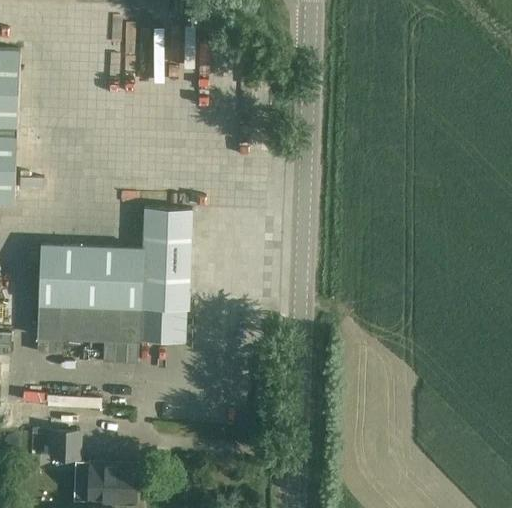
[(153,34),(172,34),(172,26),(194,25),(193,13),(163,14),(163,25),(153,26),(153,34)]
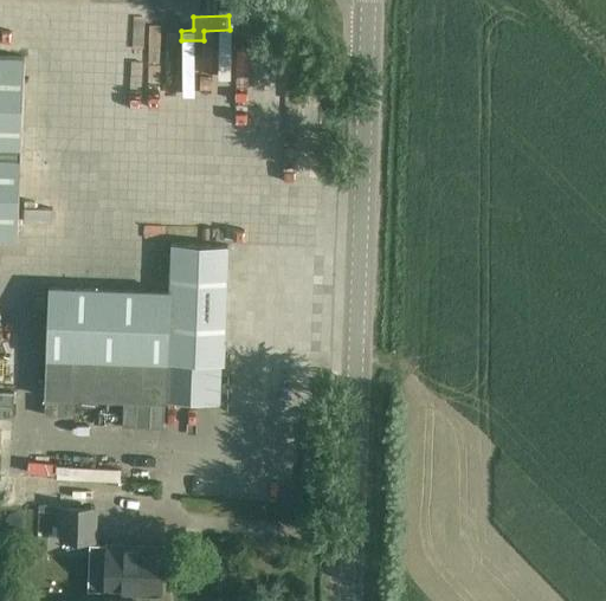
[(0,34),(0,45),(12,45),(12,34),(0,34)]
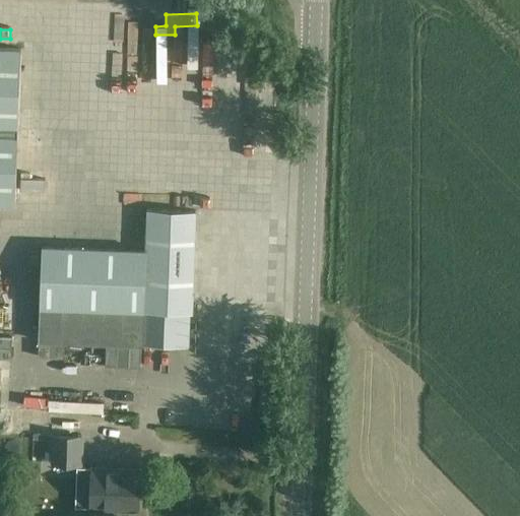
[(179,75),(181,45),(144,44),(143,74),(179,75)]
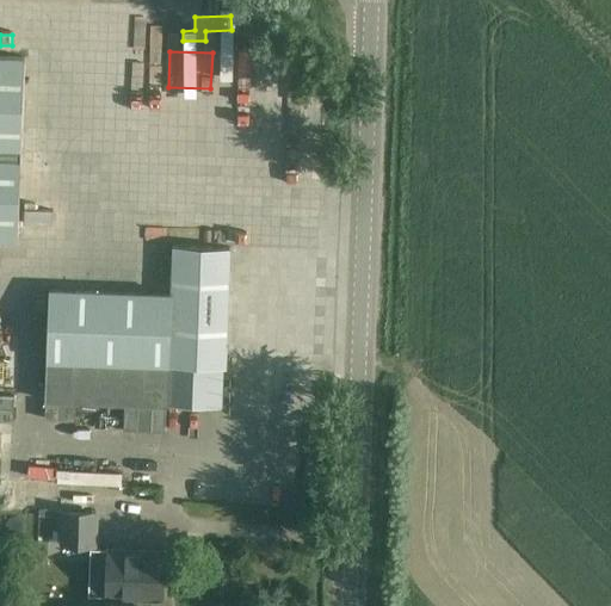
[(0,243),(18,245),(24,62),(0,60),(0,243)]
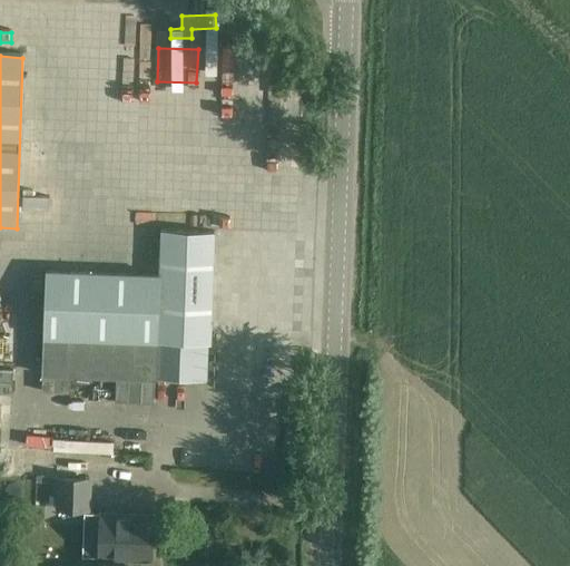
[(209,345),(214,235),(160,233),(159,277),(48,273),(43,376),(205,381),(206,344),(209,345)]
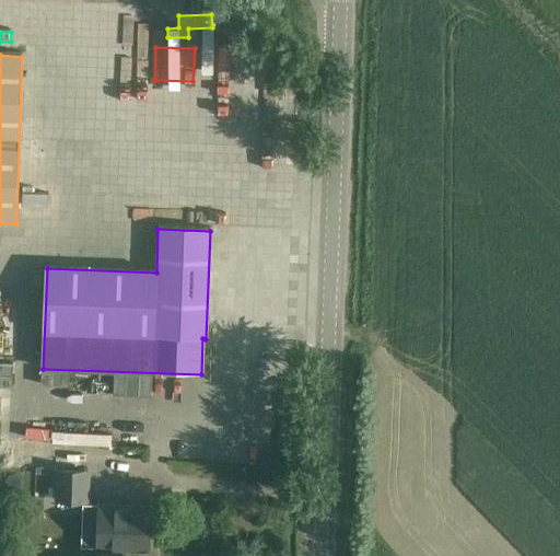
[(0,390),(11,391),(12,366),(0,365),(0,390)]
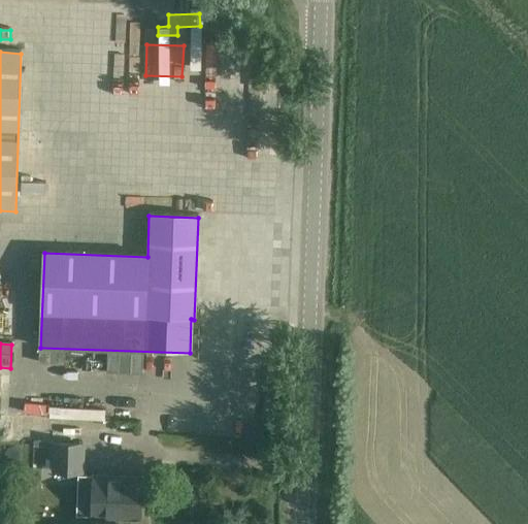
[(119,377),(142,378),(143,356),(120,355),(119,377)]
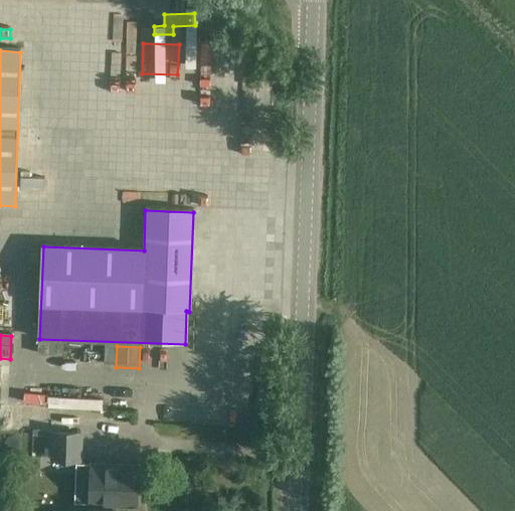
[(0,408),(0,432),(12,433),(12,409),(0,408)]
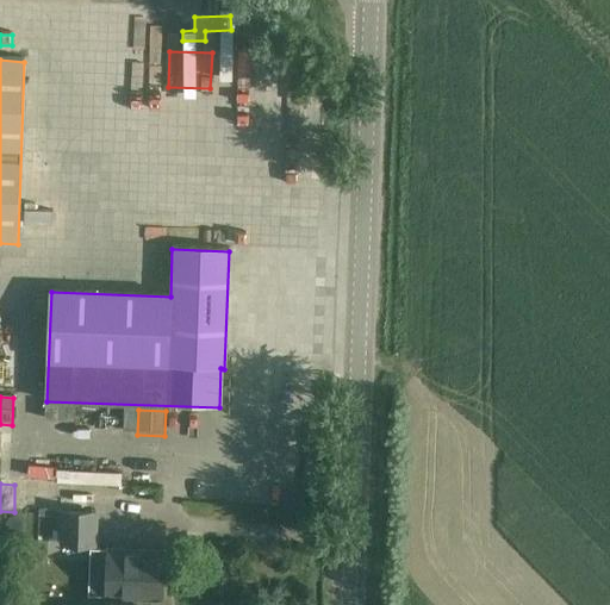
[(97,487),(62,486),(62,503),(95,504),(97,487)]
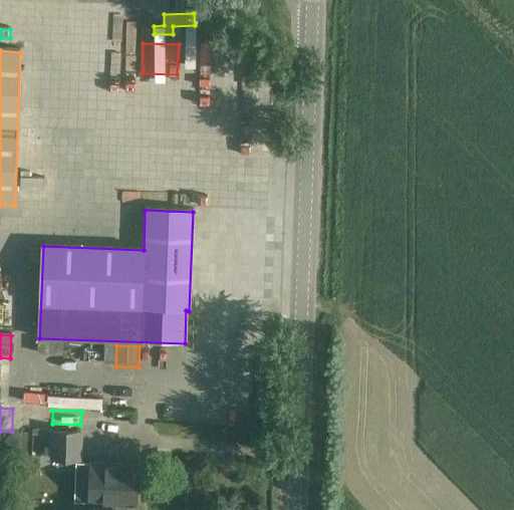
[(80,463),(81,437),(53,437),(52,463),(80,463)]
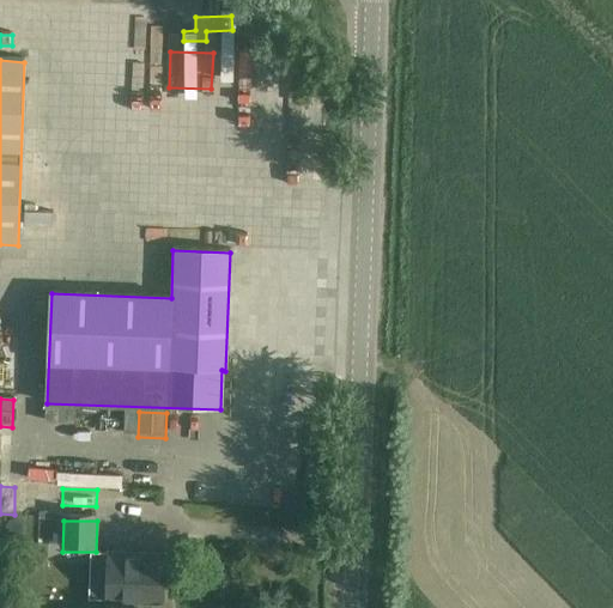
[(109,605),(163,606),(164,559),(110,558),(109,605)]
